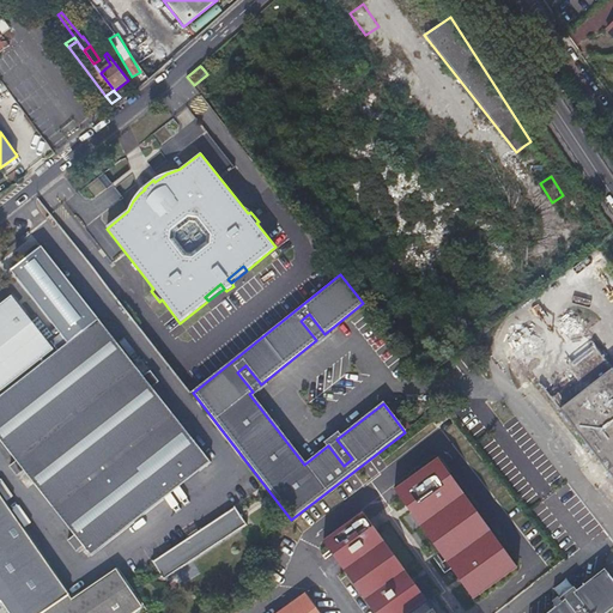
[(0,304),(0,390),(53,350),(48,343),(61,333),(56,328),(52,332),(36,313),(30,319),(12,296),(0,304)]
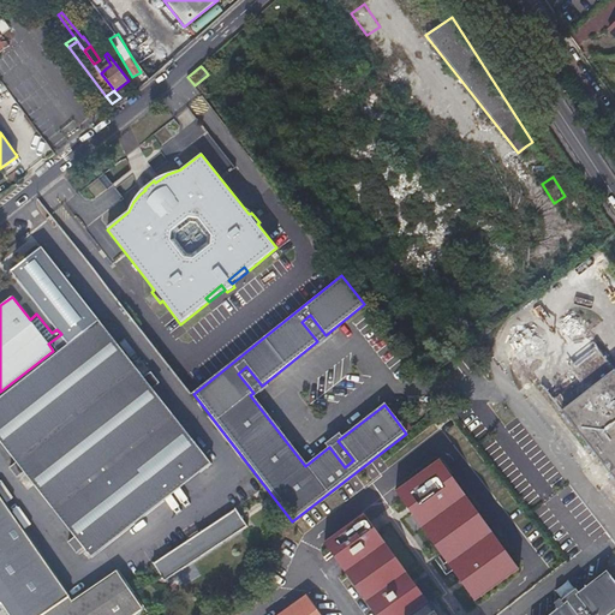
[(523,350),(614,477),(614,363),(575,310),(559,322),(550,312),(524,332),(532,344),(523,350)]
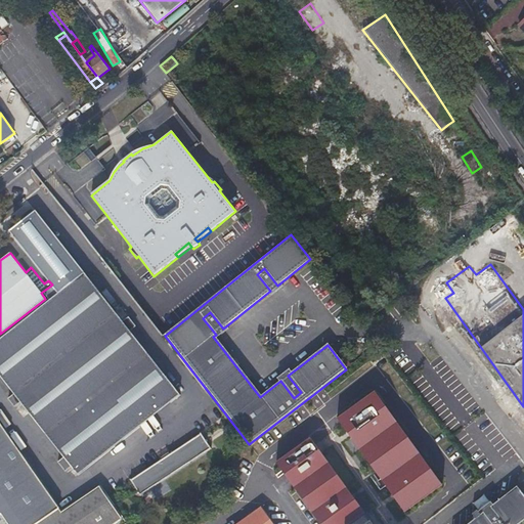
[(277,286),(264,268),(257,274),(270,291),(277,286)]
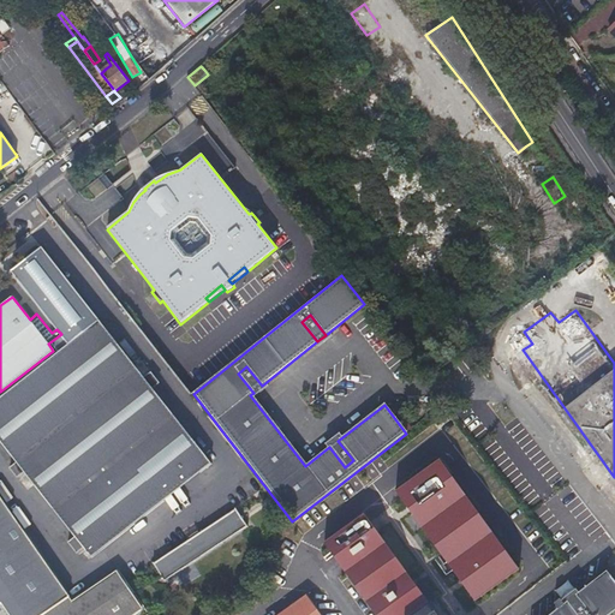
[(183,454),(191,465),(198,475),(212,465),(99,320),(0,395),(0,442),(90,559),(163,503),(147,482),(183,454)]
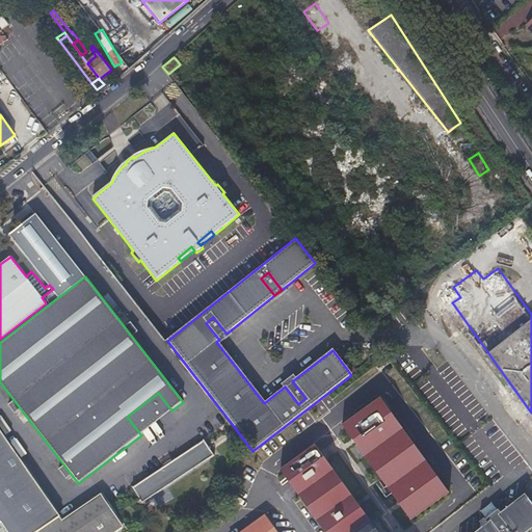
[(206,323),(219,340),(227,334),(213,317),(206,323)]
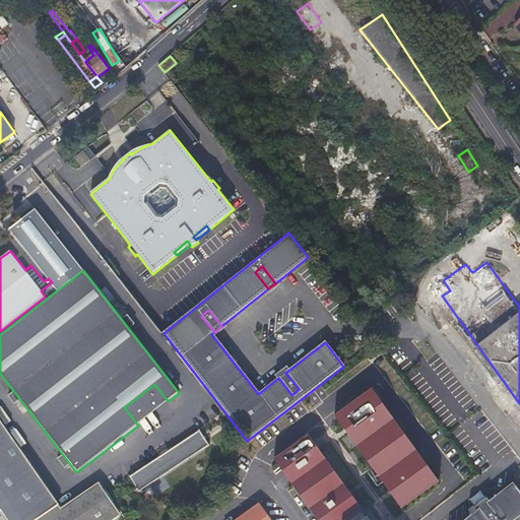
[(299,389),(285,373),(278,378),(291,395),(299,389)]
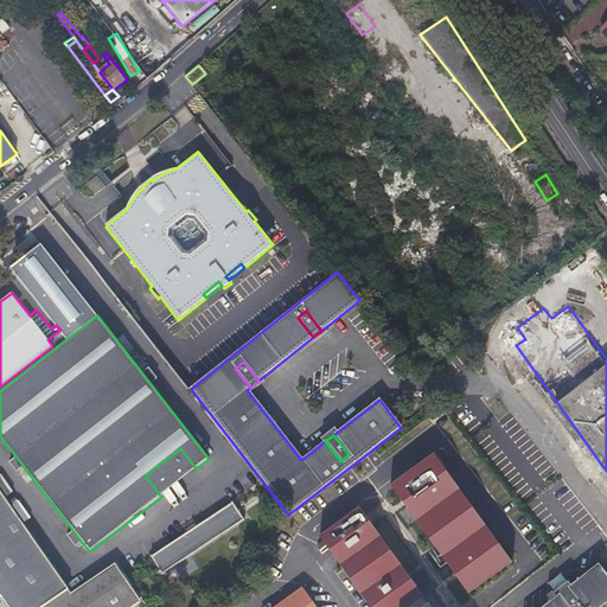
[(161,497),(196,468),(189,459),(180,448),(145,475),(161,497)]
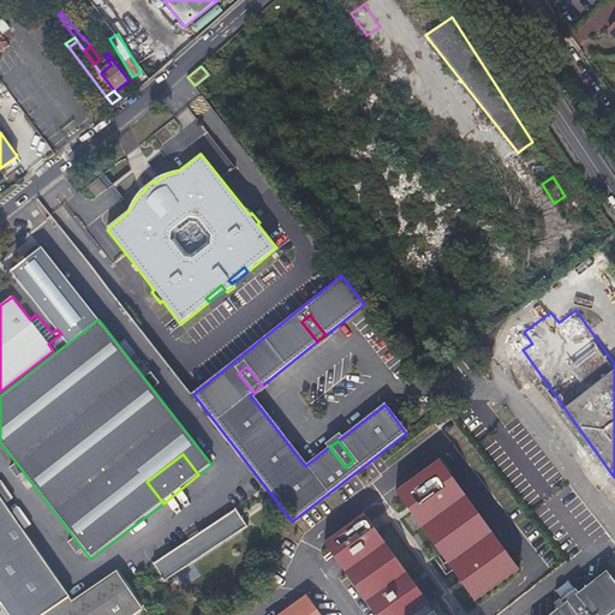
[(449,459),(400,490),(476,604),(525,573),(449,459)]
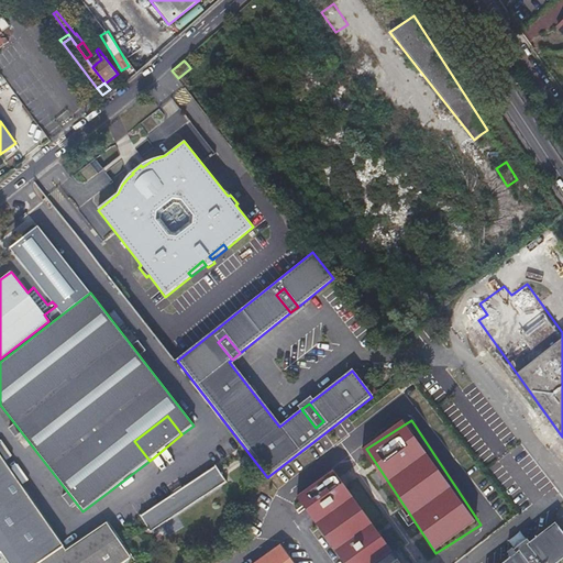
[(0,562),(31,562),(61,544),(11,472),(0,455),(0,562)]
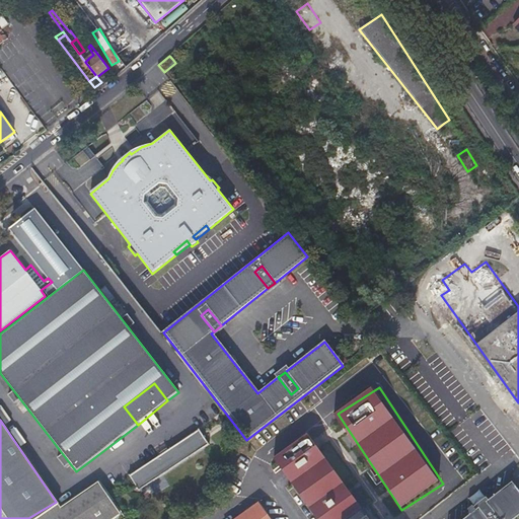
[(209,445),(199,429),(129,475),(139,492),(209,445)]
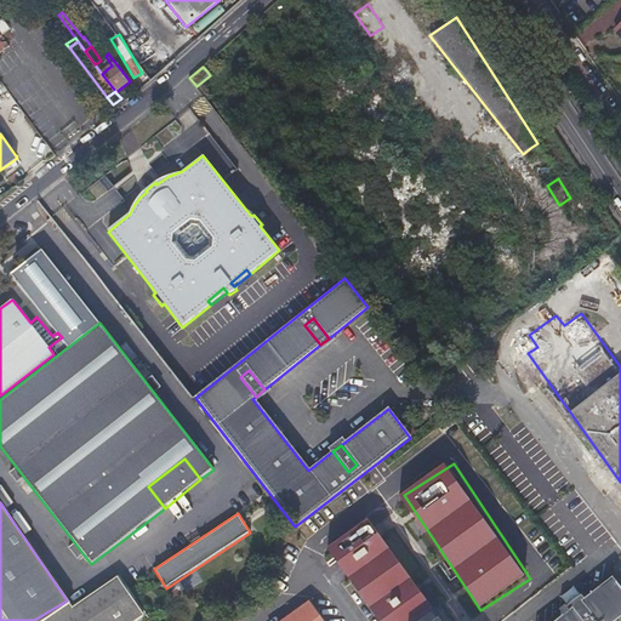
[(335,546),(382,620),(459,620),(450,608),(440,615),(379,518),(335,546)]
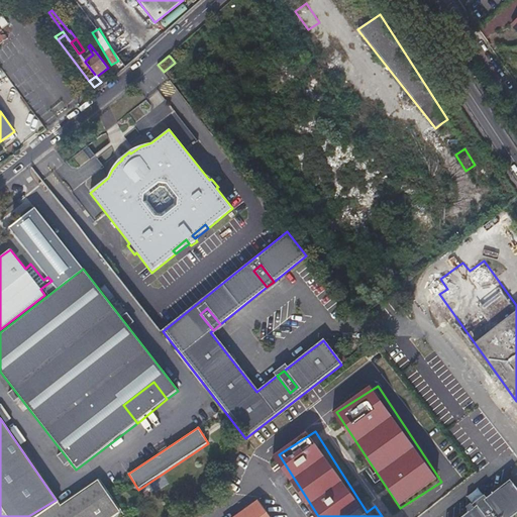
[(339,433),(328,435),(331,448),(342,446),(339,433)]
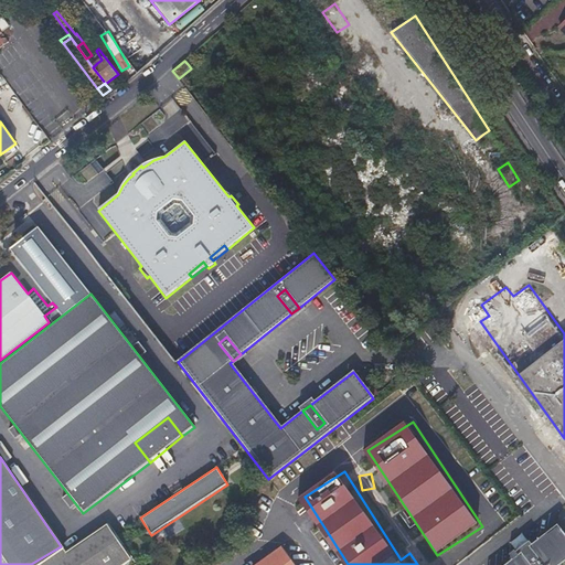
[(514,522),(518,520),(520,518),(508,501),(503,505),(514,522)]
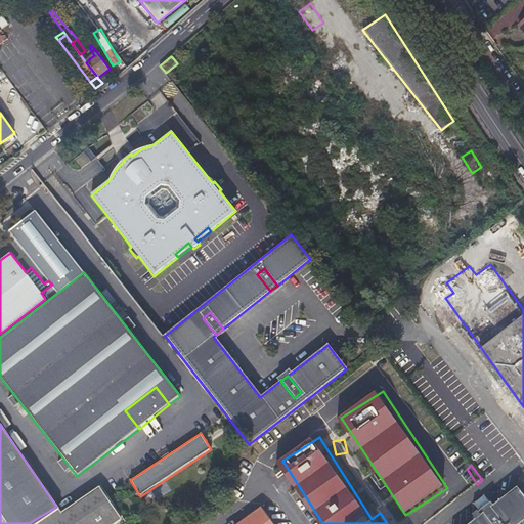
[(56,507),(29,523),(123,523),(125,523),(99,486),(59,512),(56,507)]
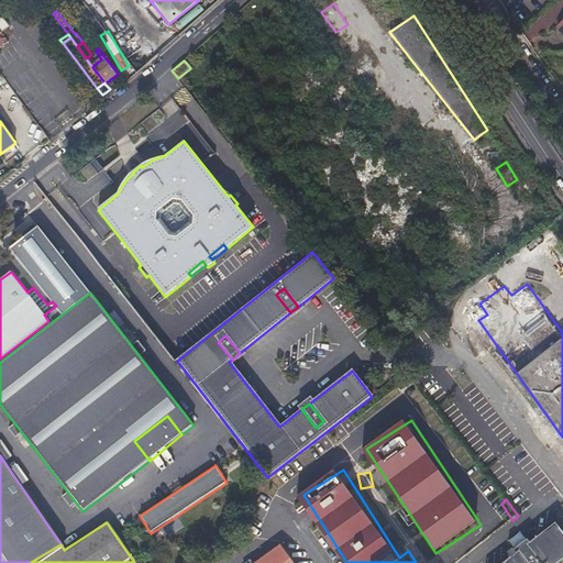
[(559,562),(562,560),(562,531),(556,523),(505,562),(559,562)]
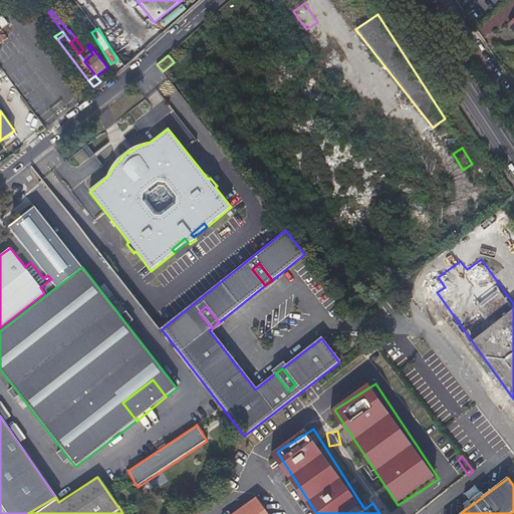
[(270,513),(257,494),(227,513),(270,513)]
